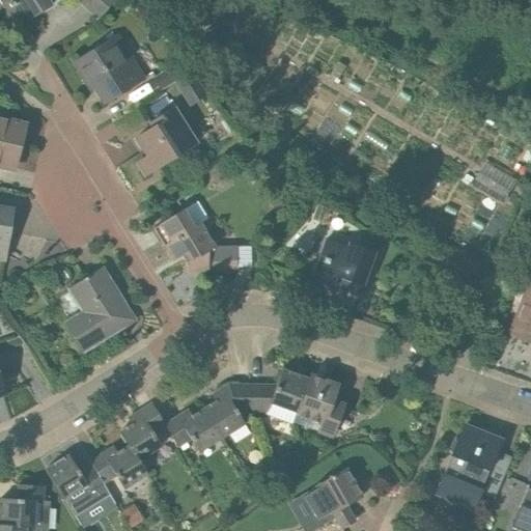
[(0,0),(0,18),(8,32),(51,6),(47,0),(0,0)]
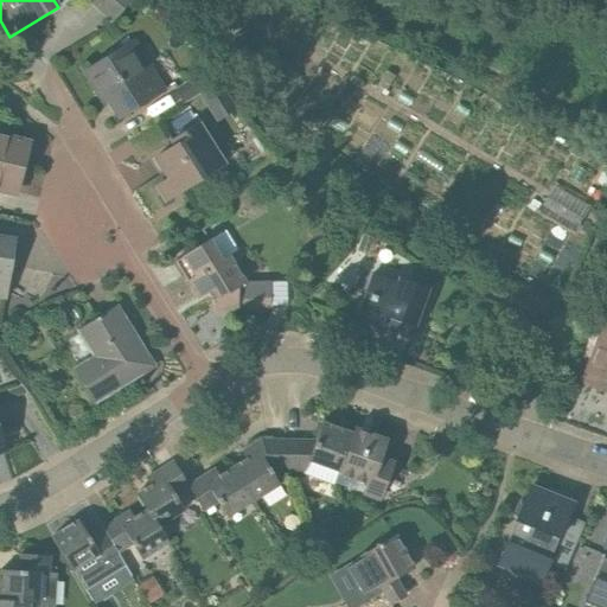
[(85,0),(112,24),(133,0),(85,0)]
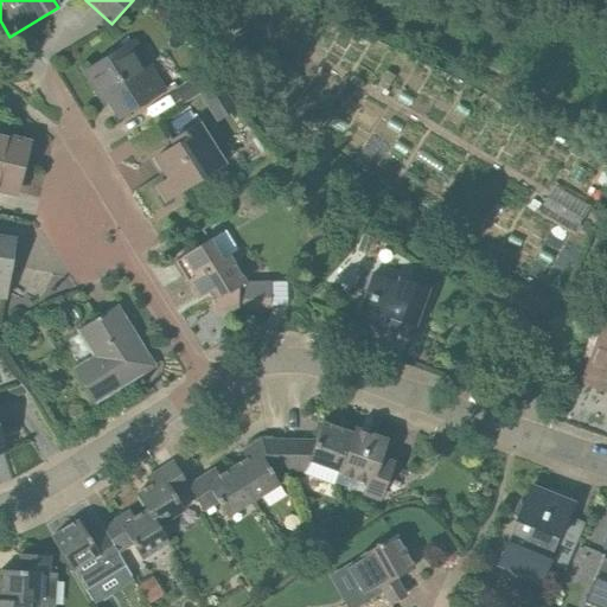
[(129,113),(166,89),(135,40),(85,72),(104,103),(117,95),(129,113)]
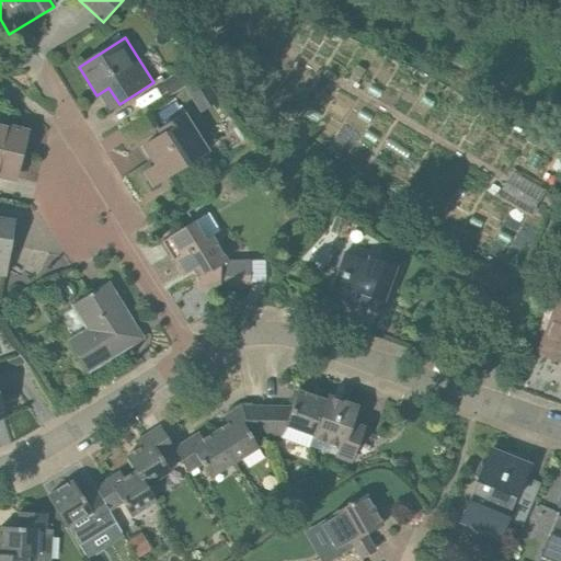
[(192,64),(161,83),(170,99),(201,79),(192,64)]
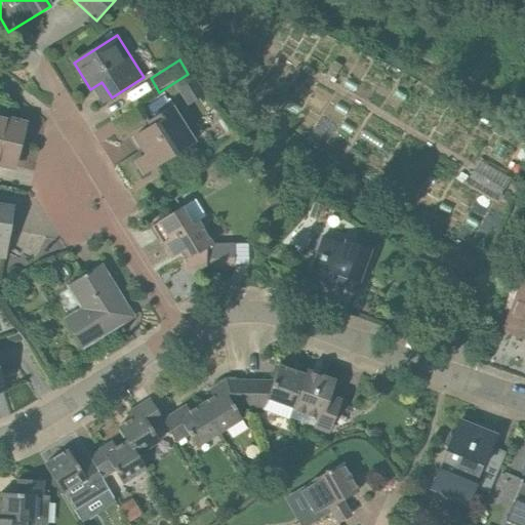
[(195,142),(173,107),(148,123),(151,127),(134,137),(146,156),(135,162),(143,174),(195,142)]
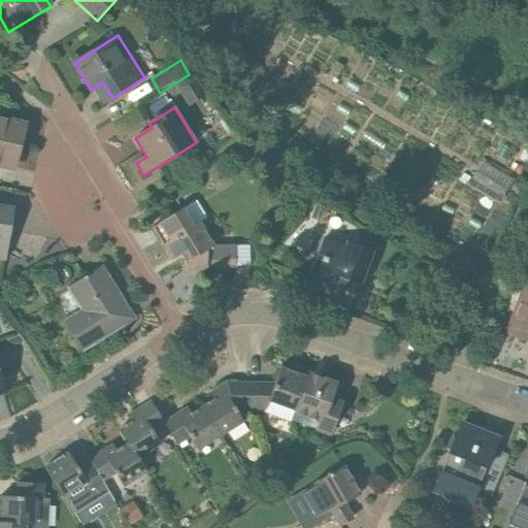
[(0,164),(13,168),(25,126),(0,120),(0,164)]
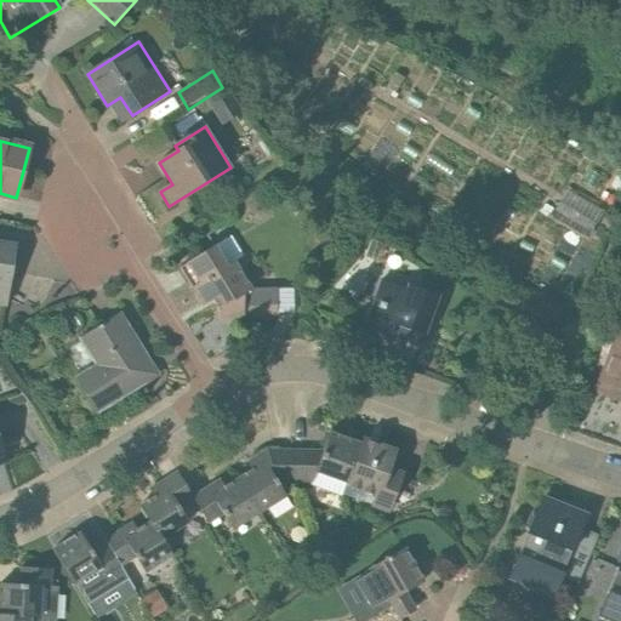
[(551,218),(588,240),(597,224),(559,203),(551,218)]
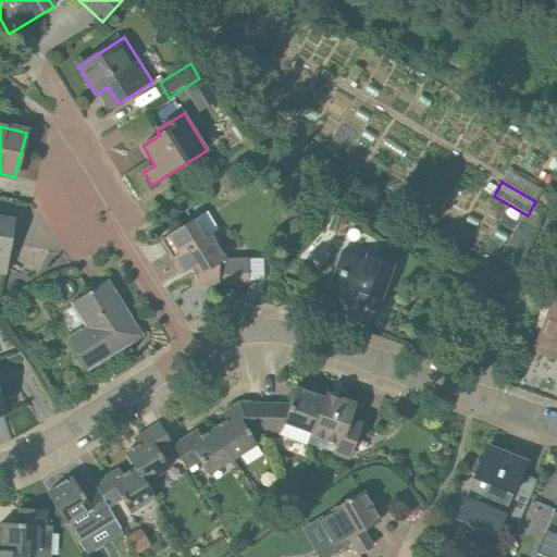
[(0,219),(0,271),(4,273),(12,221),(0,219)]
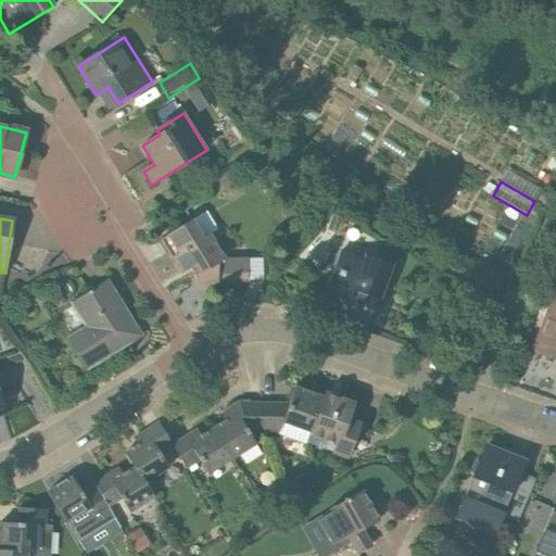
[(248,283),(248,267),(218,268),(218,264),(226,260),(211,232),(204,237),(193,219),(160,240),(180,274),(193,266),(199,274),(198,275),(198,286),(248,283)]
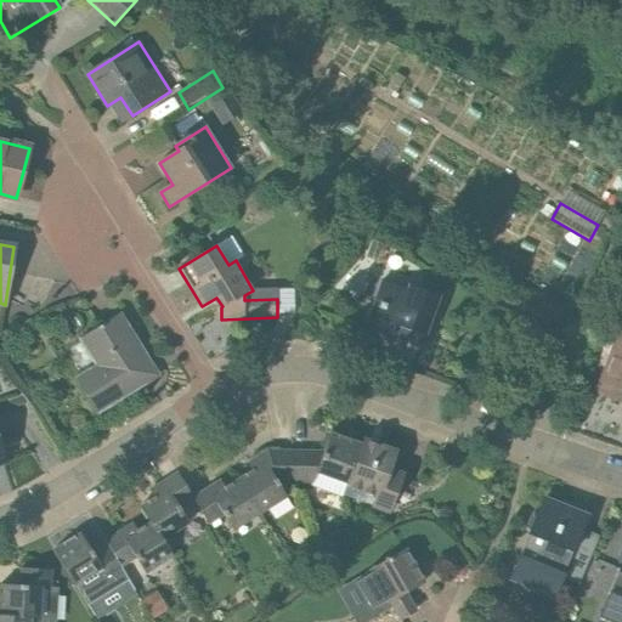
[(407,289),(382,281),(366,328),(406,341),(410,331),(424,337),(439,295),(408,284),(407,289)]
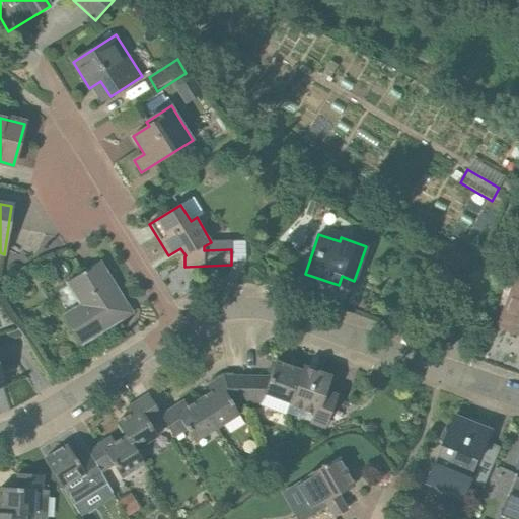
[(79,305),(62,315),(81,345),(120,320),(117,317),(120,315),(122,307),(120,304),(124,302),(99,263),(65,284),(79,305)]
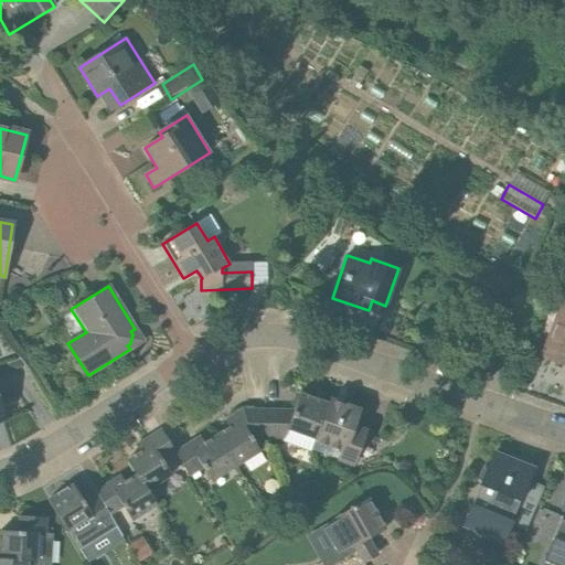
[(564,298),(543,355),(564,363),(564,298)]
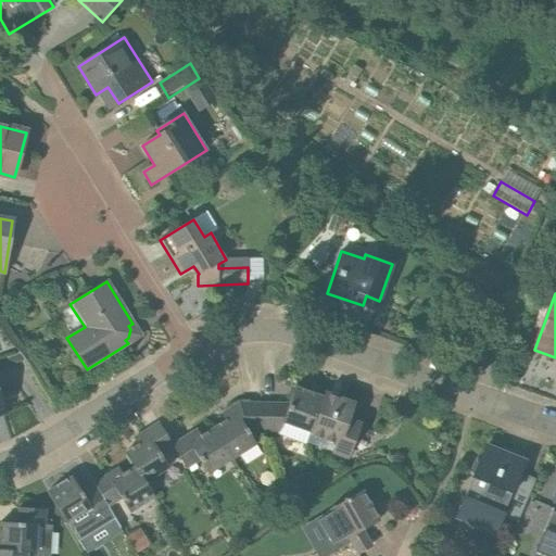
[(306,444),(306,443),(323,397),(295,388),(289,404),(262,404),(262,432),(279,433),(279,434),(306,444)]
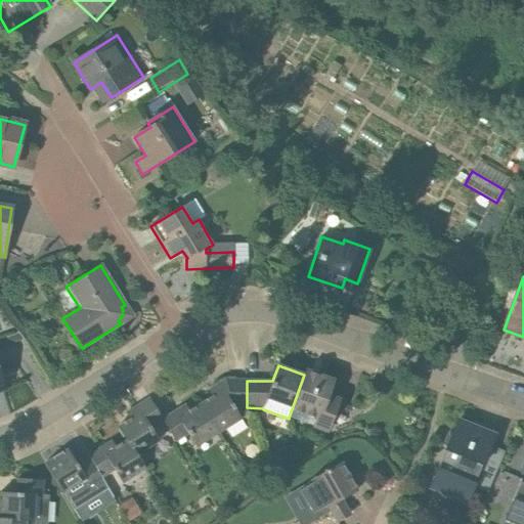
[(305,372),(289,418),(313,426),(314,427),(328,431),(339,400),(326,396),(333,381),(305,372)]
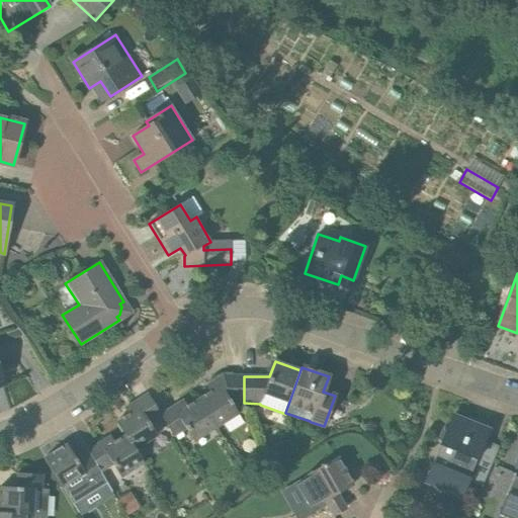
[(239,415),(232,403),(244,403),(244,376),(224,375),(206,386),(209,393),(198,400),(217,429),(239,415)]
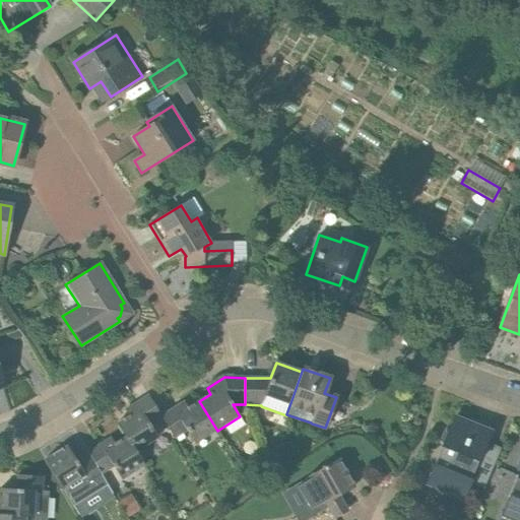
[(150,426),(161,418),(163,418),(161,416),(148,395),(125,410),(129,416),(117,424),(126,438),(126,437),(135,453),(137,452),(158,438),(150,426)]
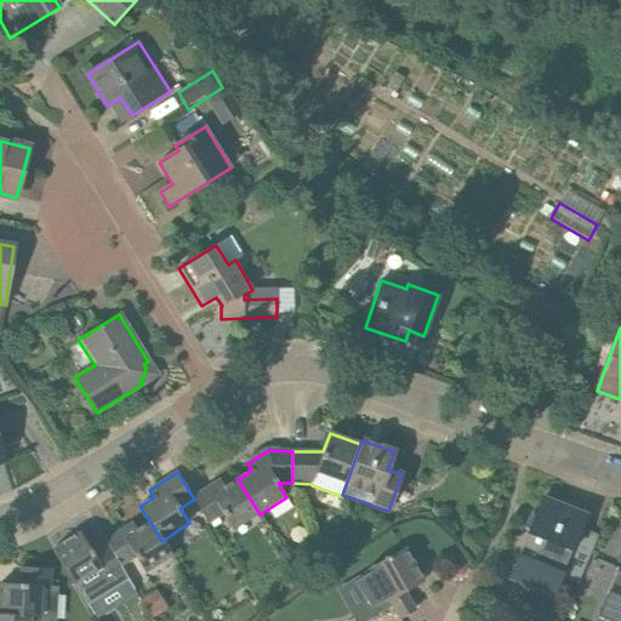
[(223,516),(233,531),(260,514),(238,479),(224,488),(220,480),(193,497),(194,500),(193,500),(209,525),(223,516)]
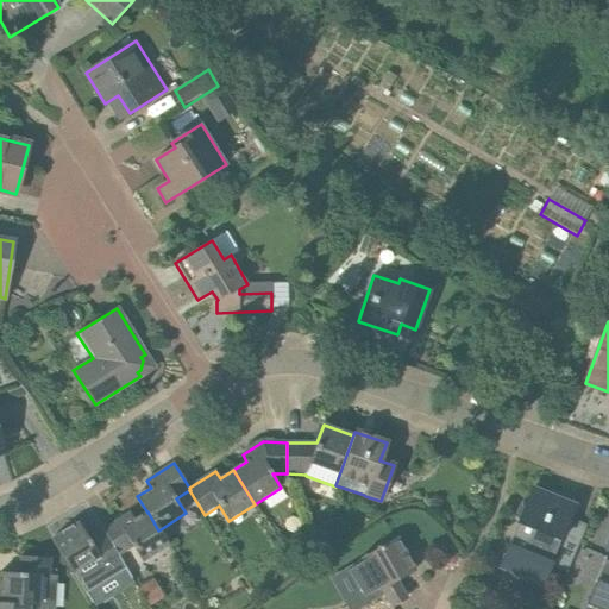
[(501,567),(542,585),(575,506),(533,489),(518,525),(533,531),(525,551),(510,545),(501,567)]
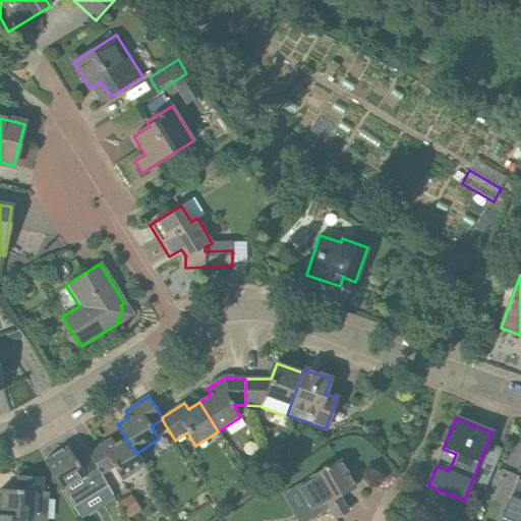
[(137,453),(135,454),(126,438),(126,439),(115,445),(111,439),(89,453),(102,475),(114,468),(121,481),(146,467),(137,453)]
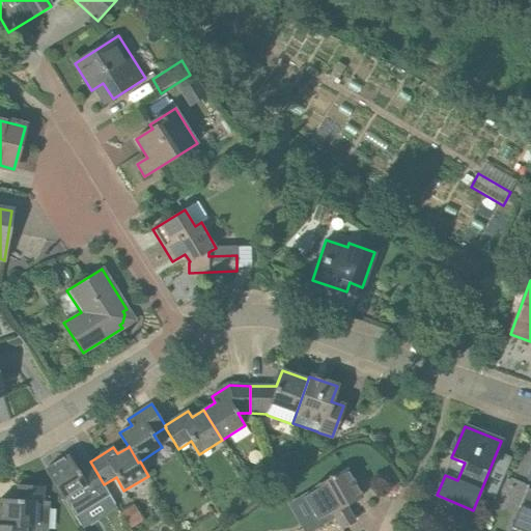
[(110,495),(104,484),(90,462),(77,470),(68,455),(45,470),(74,518),(110,495)]
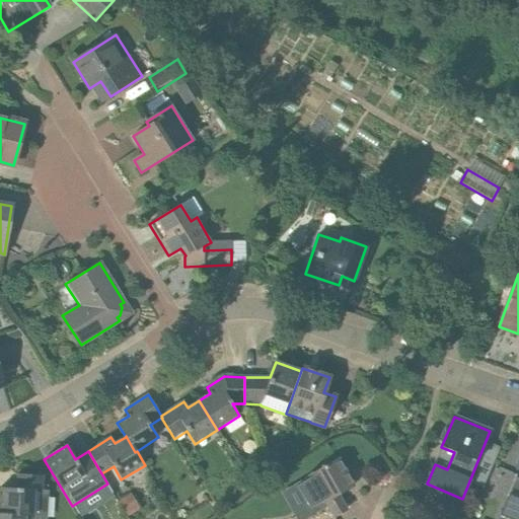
[(325,503),(335,517),(346,510),(338,495),(351,487),(351,488),(354,486),(339,458),(306,475),(307,477),(298,483),(312,510),(325,503)]
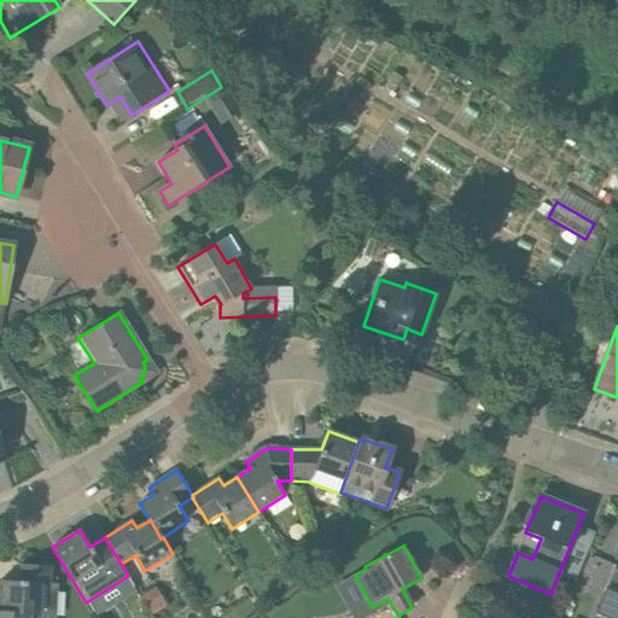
[(617,593),(607,589),(596,614),(605,617),(617,617),(617,560),(616,569),(617,569),(617,593)]
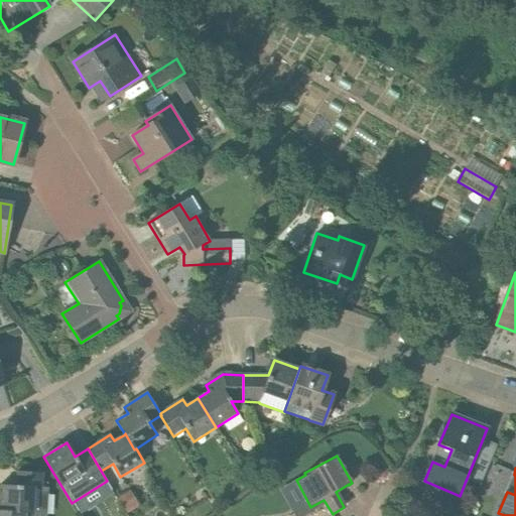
[(34,514),(35,487),(41,488),(42,473),(17,472),(16,486),(0,485),(0,487),(0,511),(24,512),(24,513),(34,514)]
